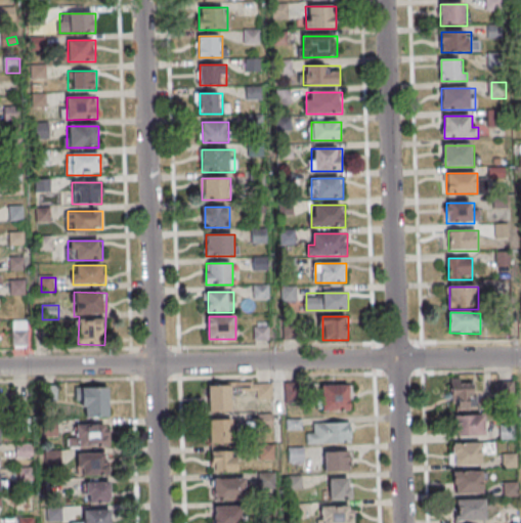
[(14,348),(31,348),(31,320),(14,320),(14,348)]
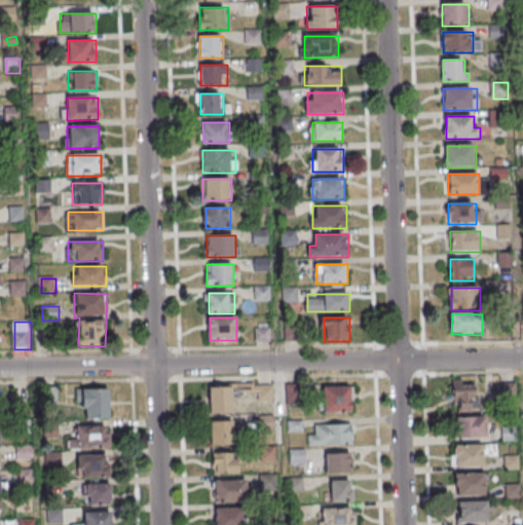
[(259,328),(259,341),(270,341),(270,328),(259,328)]
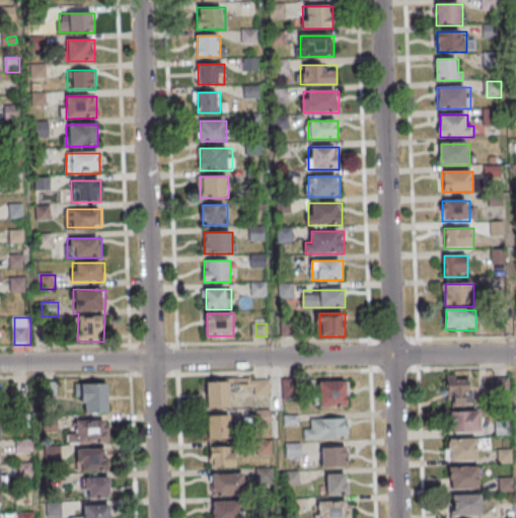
[(449,378),(449,408),(469,408),(469,378),(449,378)]
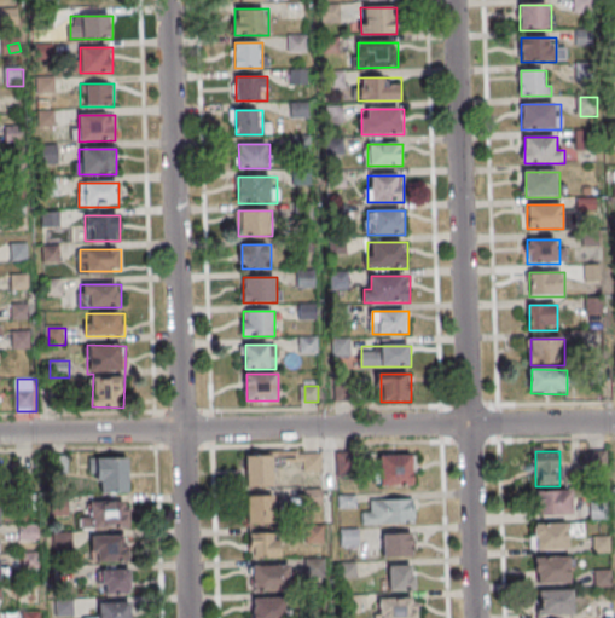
[(276,487),(276,455),(248,455),(248,487),(276,487)]
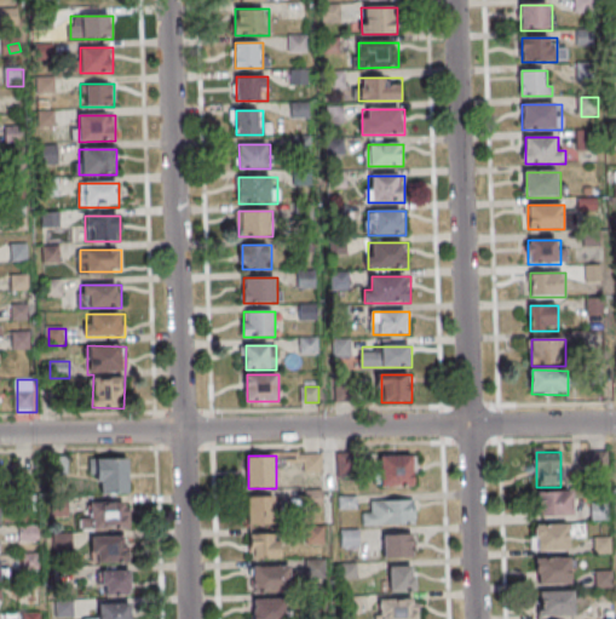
[(304,474),(324,474),(324,456),(304,456),(304,474)]
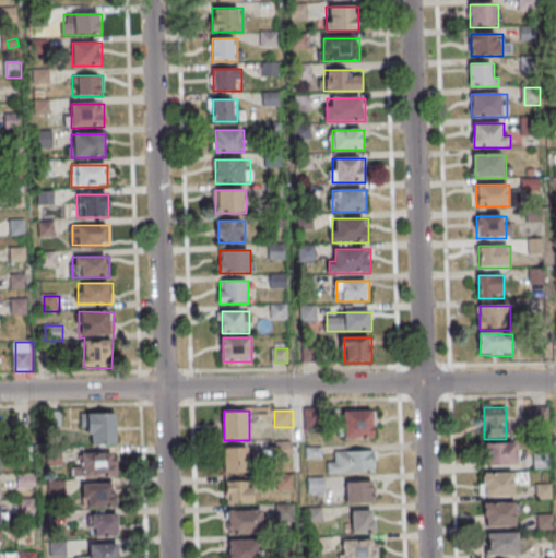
[(345,439),(375,439),(375,411),(345,411),(345,439)]
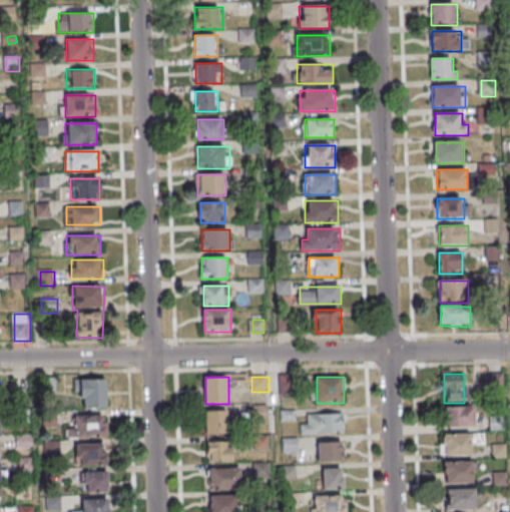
[(75,380),(75,399),(85,399),(85,408),(108,408),(108,380),(75,380)]
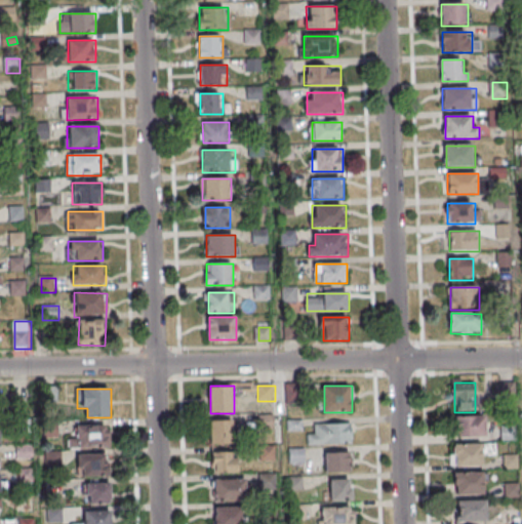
[(487,437),(487,416),(456,416),(456,437),(487,437)]
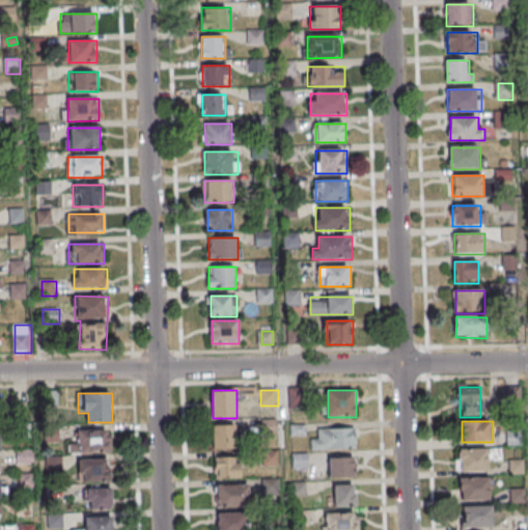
[(239,426),(214,426),(215,449),(239,449),(239,426)]
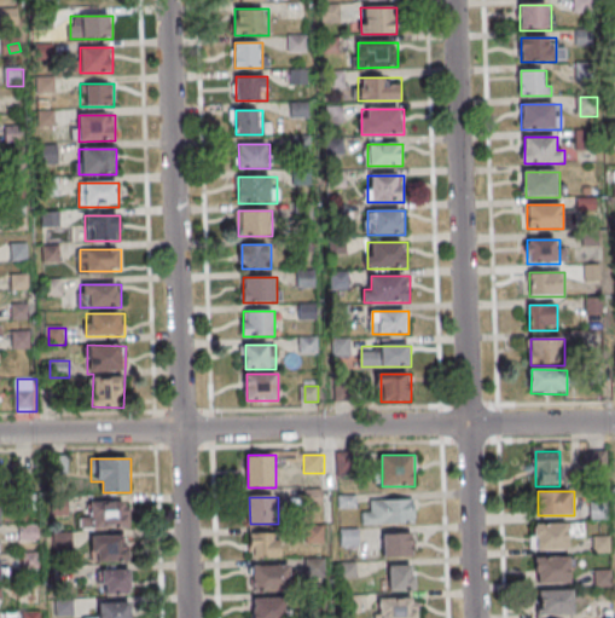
[(375,513),(365,513),(365,524),(417,524),(417,500),(375,500),(375,513)]
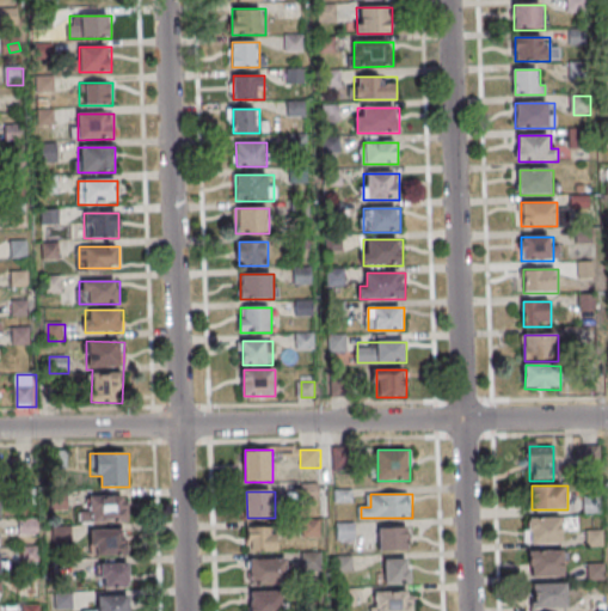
[(131,521),(131,498),(92,498),(92,511),(83,511),(83,521),(131,521)]
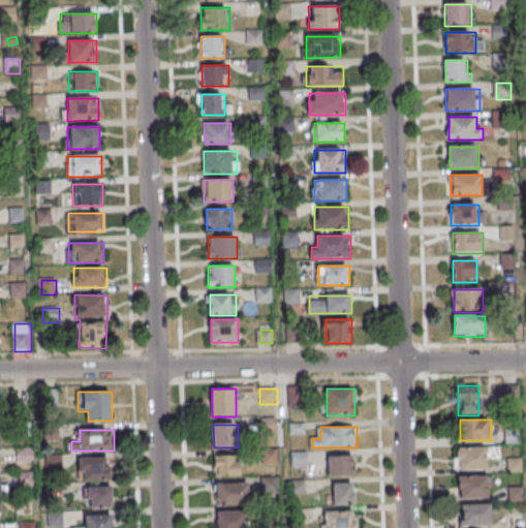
[(457,470),(488,470),(488,458),(500,458),(500,447),(457,448),(457,470)]
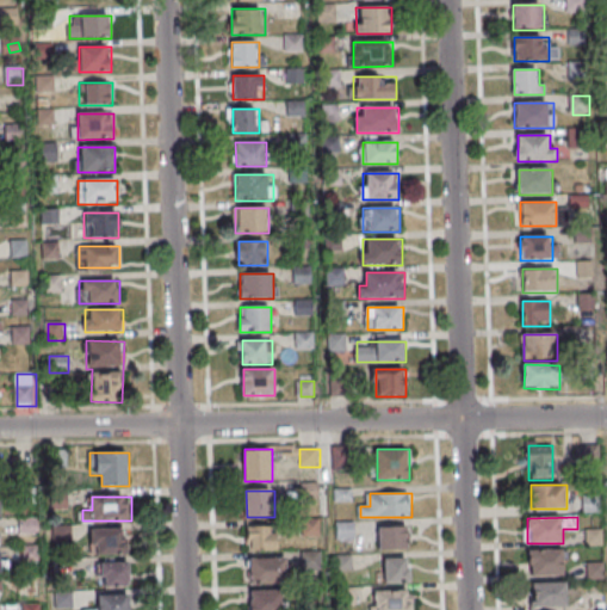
[(29,533),(38,533),(38,522),(30,521),(29,533)]
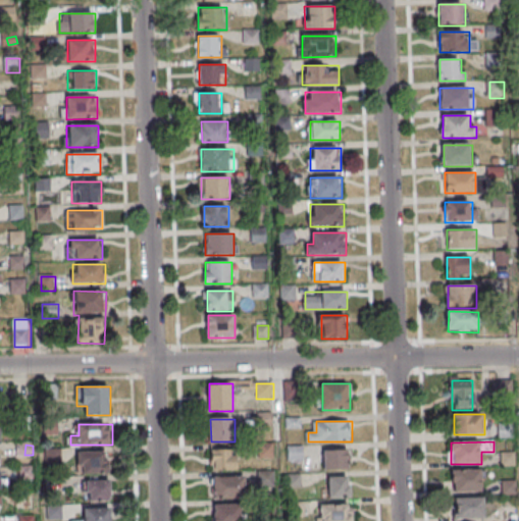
[(238,470),(238,450),(212,450),(212,470),(238,470)]
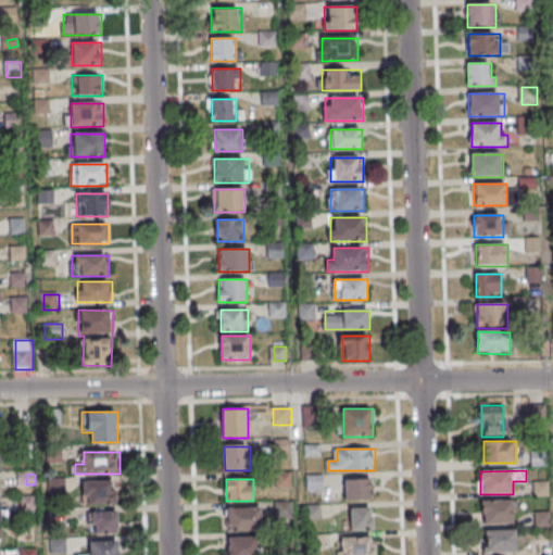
[(346,480),(346,500),(373,500),(373,480),(346,480)]
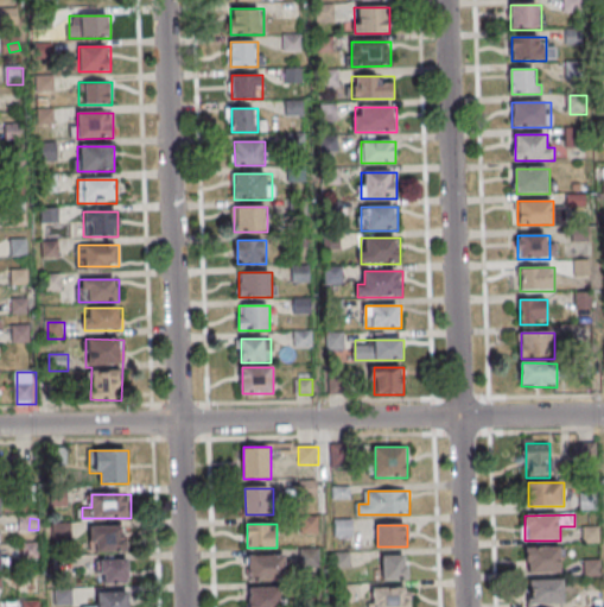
[(89,528),(89,550),(129,550),(129,528),(89,528)]
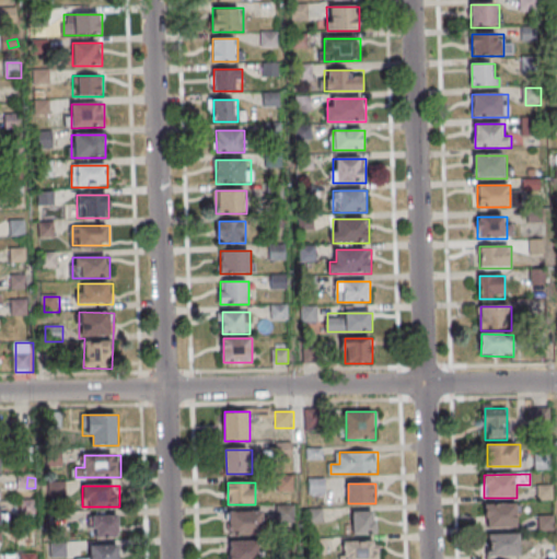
[(297,523),(297,505),(279,505),(279,523),(297,523)]
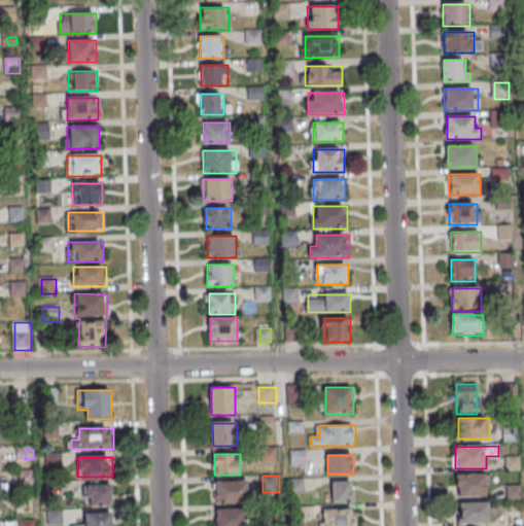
[(457,497),(486,497),(486,476),(457,476),(457,497)]
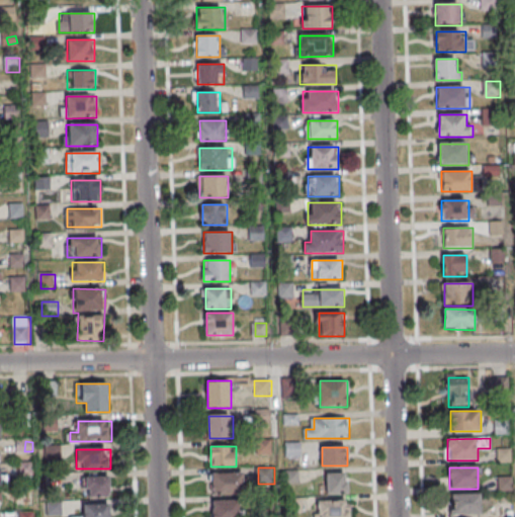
[(245,495),(245,474),(212,474),(212,495),(245,495)]
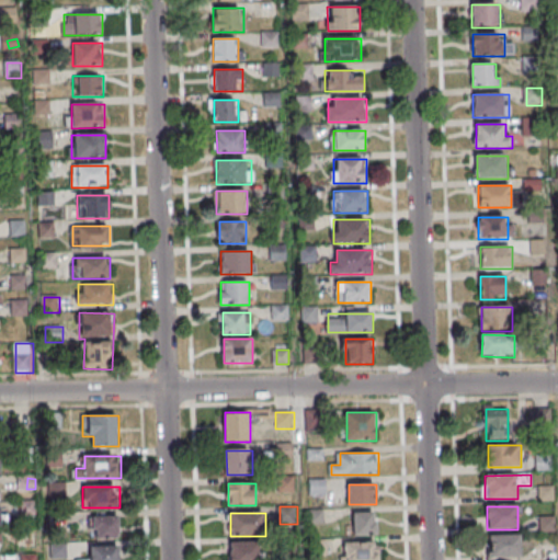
[(354,513),(354,535),(378,535),(378,513),(354,513)]
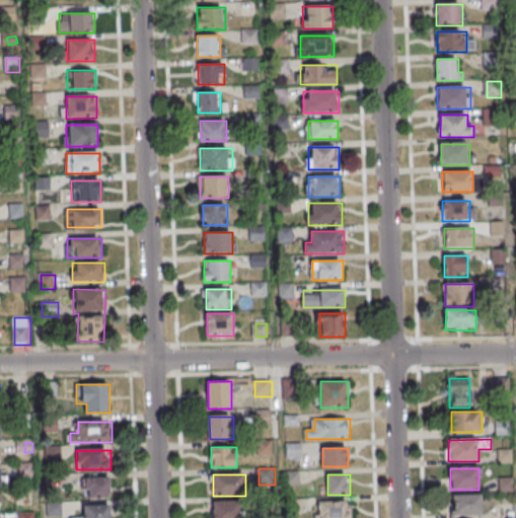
[(112,499),(112,478),(87,478),(87,499),(112,499)]
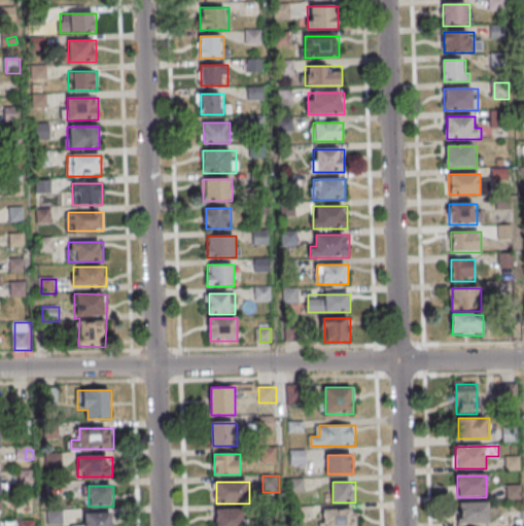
[(490,524),(490,503),(461,503),(461,524),(490,524)]
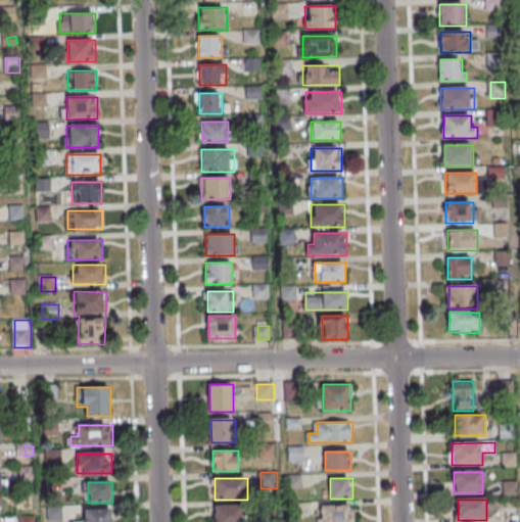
[(242,521),(243,506),(216,506),(215,521),(242,521)]
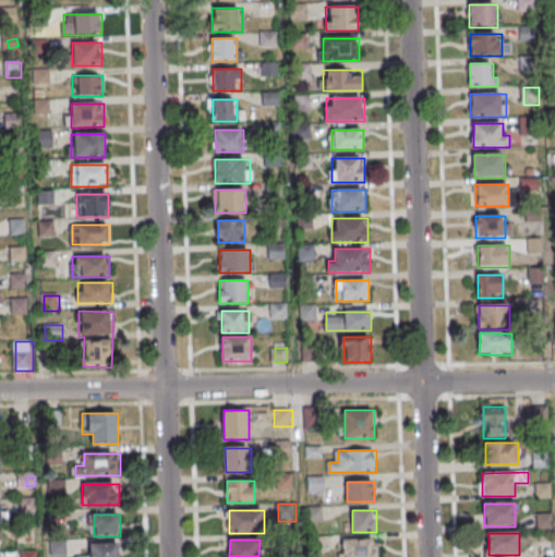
[(377,556),(378,541),(344,541),(342,556),(377,556)]
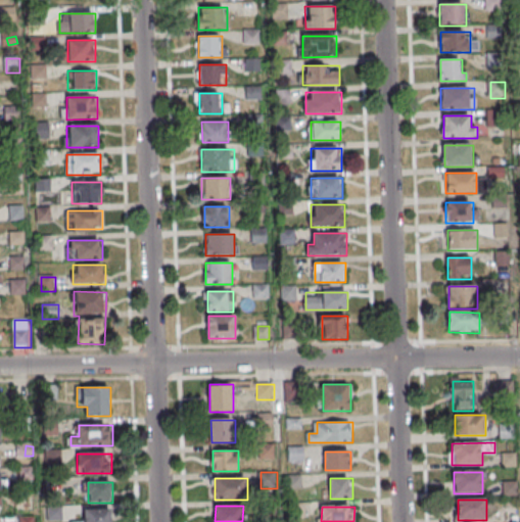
[(112,521),(113,511),(85,511),(85,521),(112,521)]
